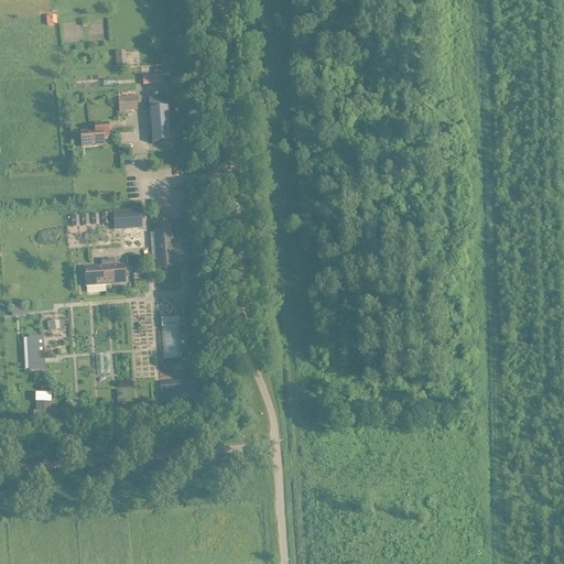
[(123,52),(115,53),(116,67),(125,66),(123,52)]
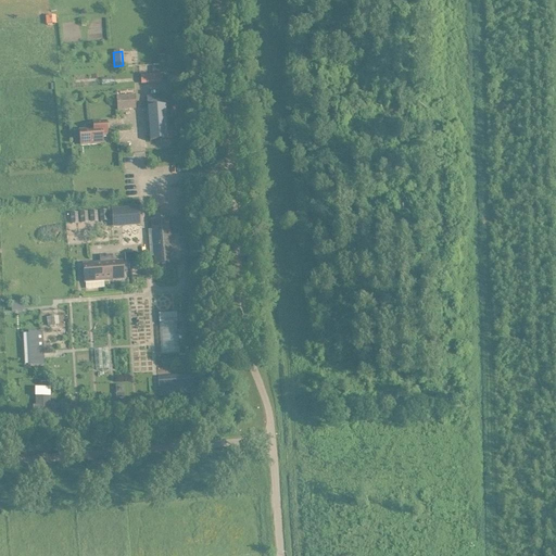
[(153,75),(141,75),(141,85),(153,84),(153,75)]
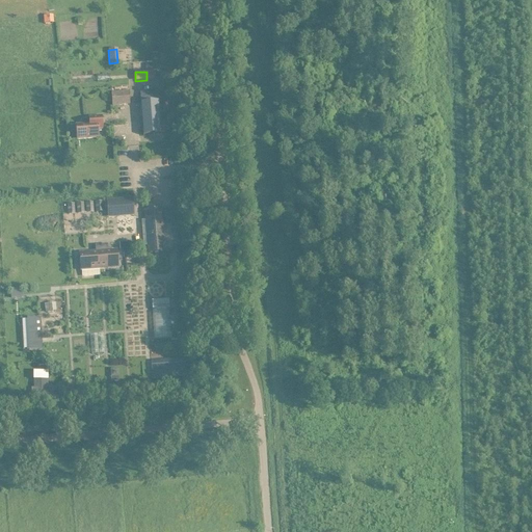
[(160,134),(160,135),(161,135),(158,102),(141,103),(143,136),(143,135),(160,134)]
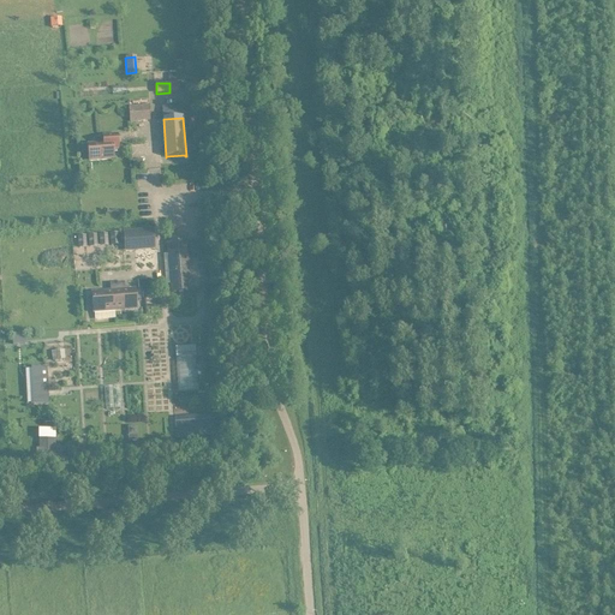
[(88,144),(89,161),(113,159),(113,149),(119,148),(118,135),(103,136),(103,143),(88,144)]
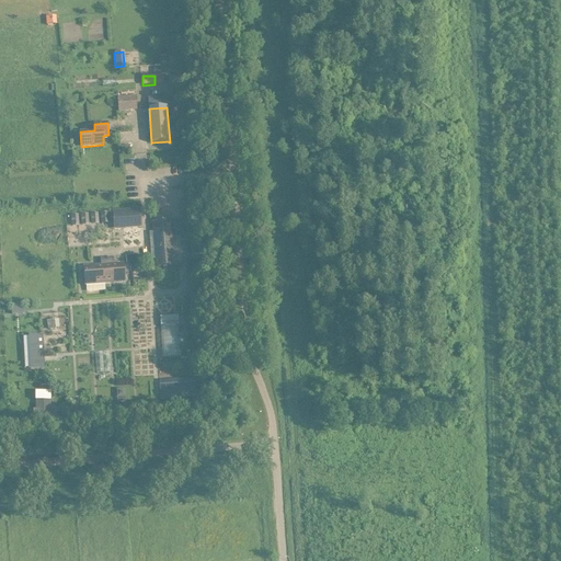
[(153,222),(157,266),(174,264),(171,220),(153,222)]
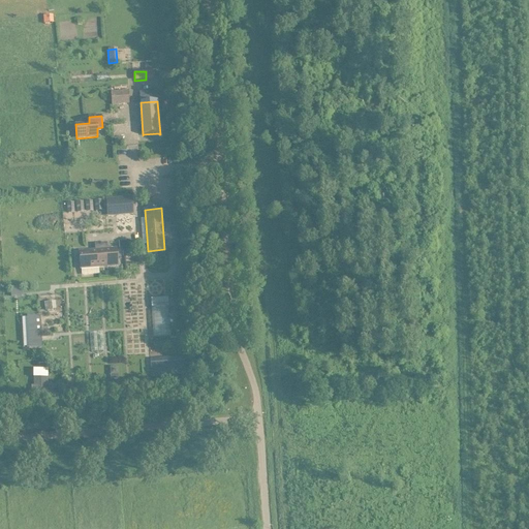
[(80,251),(81,269),(118,266),(117,248),(107,249),(107,243),(95,243),(95,250),(80,251)]
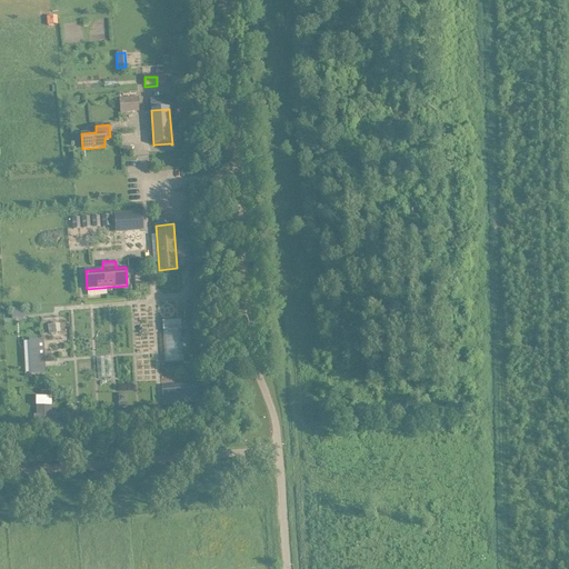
[(23,308),(11,309),(12,319),(23,319),(23,308)]
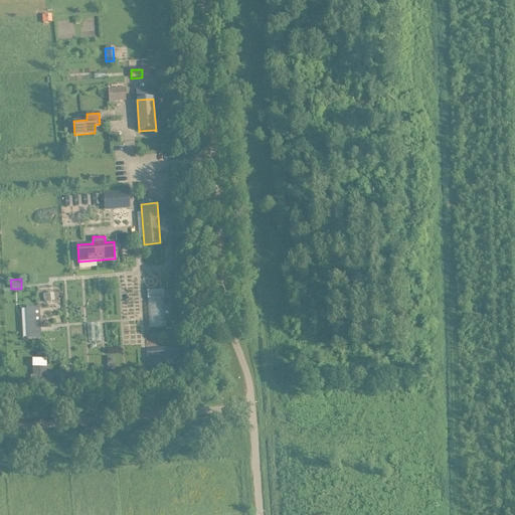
[(35,301),(23,302),(25,332),(37,331),(35,301)]
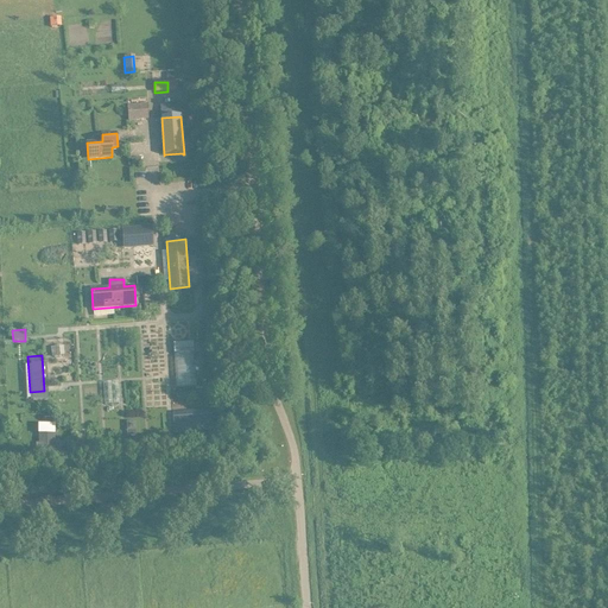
[(209,415),(173,418),(175,434),(211,430),(209,415)]
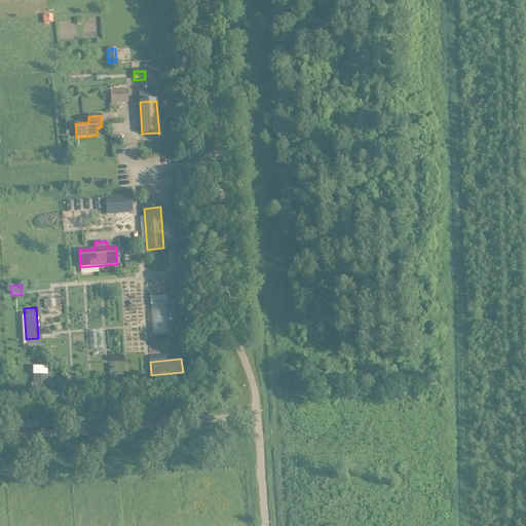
[(117,365),(109,365),(110,377),(118,377),(117,365)]
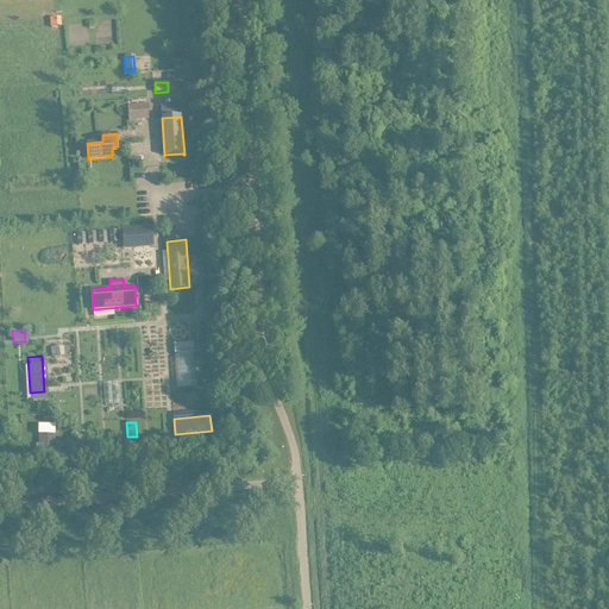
[(39,434),(39,444),(44,444),(44,453),(55,453),(60,453),(60,443),(55,443),(55,434),(39,434)]
